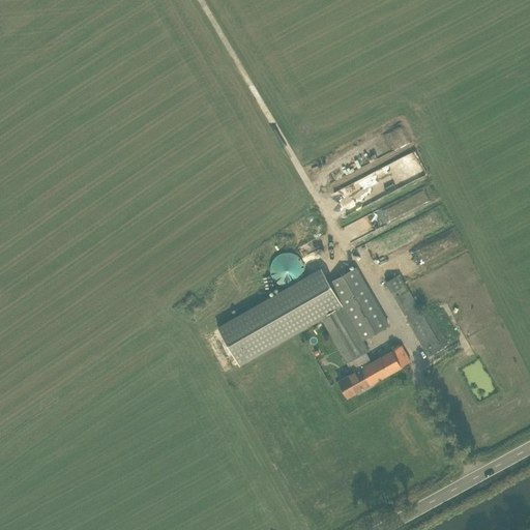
[(387,194),(425,176),(413,150),(391,160),(388,153),(328,182),(344,216),(370,204),(371,207),(376,204),(377,206),(390,200),(387,194)]
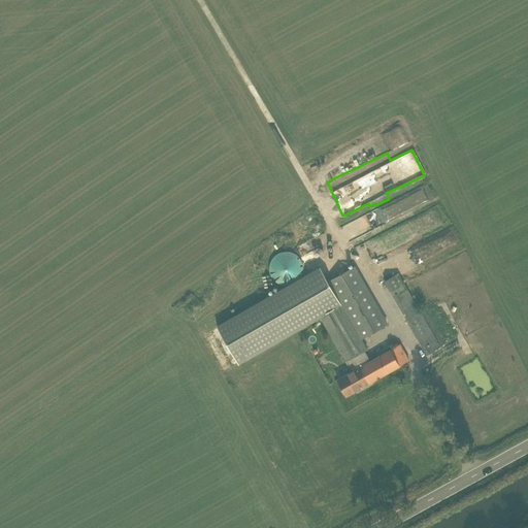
[(356,234),(381,222),(375,210),(350,223),(356,234)]
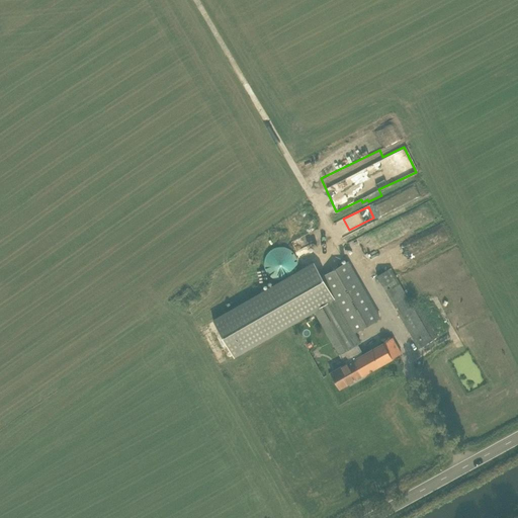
[(288,250),(286,248),(283,248),(280,248),(278,248),(275,248),(272,249),(270,251),(267,253),(266,256),(264,259),(264,262),(264,265),(264,268),(266,271),(267,273),(269,275),(271,277),(273,278),(276,279),(278,279),(280,279),(282,279),(285,279),(287,278),(290,276),(292,274),(293,272),(295,270),(295,268),(296,265),(296,262),(296,260),(294,256),(293,254),(291,252),(288,250)]
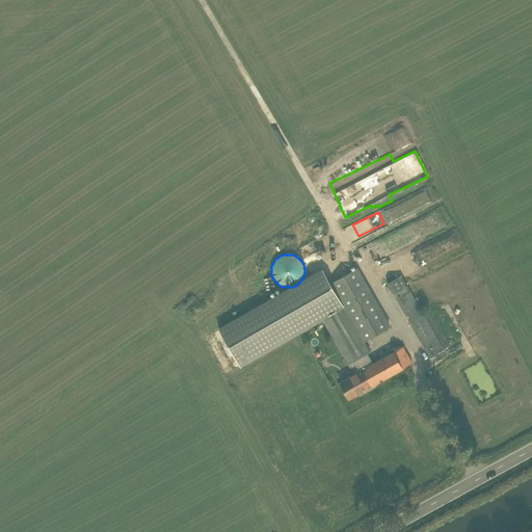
[(356,268),(330,283),(343,306),(364,342),(364,341),(390,326),(356,268)]
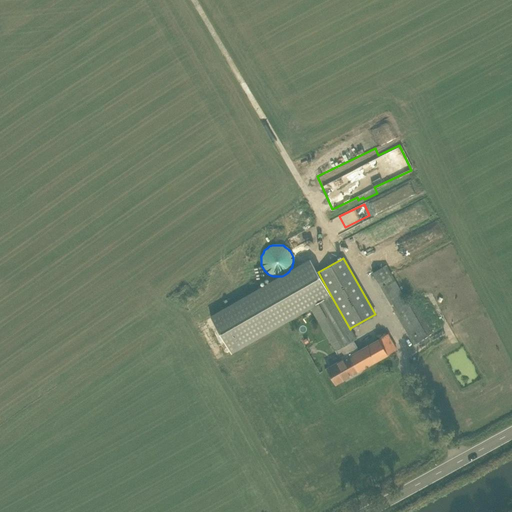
[(230,352),(311,306),(330,294),(318,272),(311,260),(211,317),(230,352)]
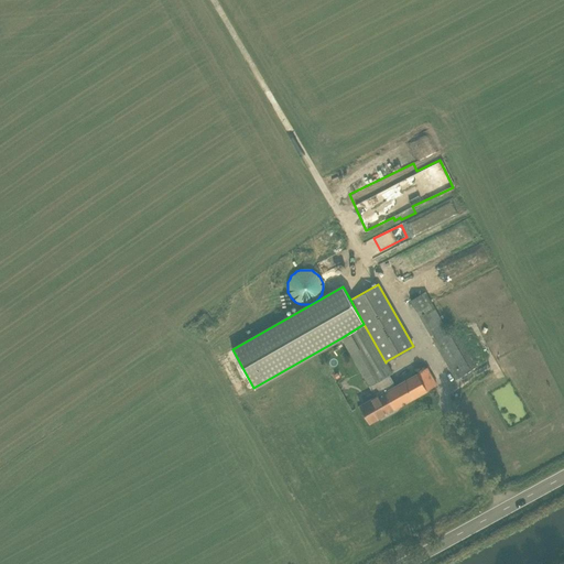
[(425,292),(420,295),(411,301),(456,379),(470,370),(425,292)]
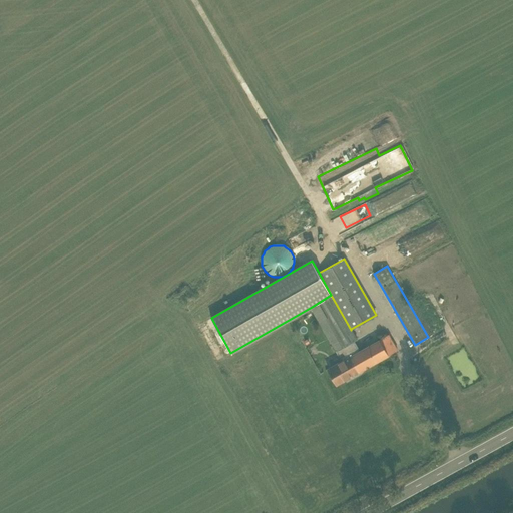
[(338,354),(340,352),(344,360),(328,369),(337,384),(397,350),(388,334),(356,353),(351,343),(357,339),(351,329),(351,330),(331,295),(312,307),(338,354)]
